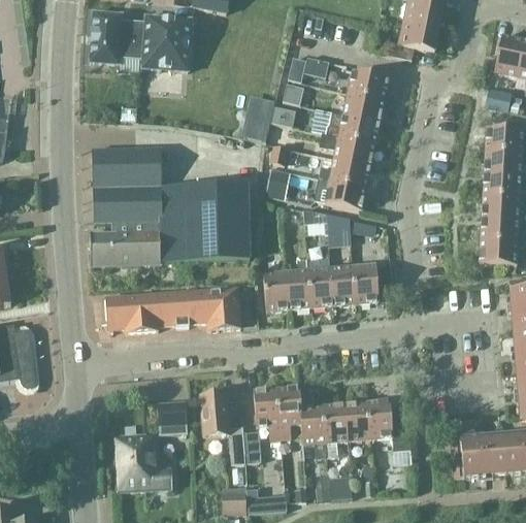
[(433,5),(433,0),(408,0),(404,22),(440,30),(445,7),(433,5)]
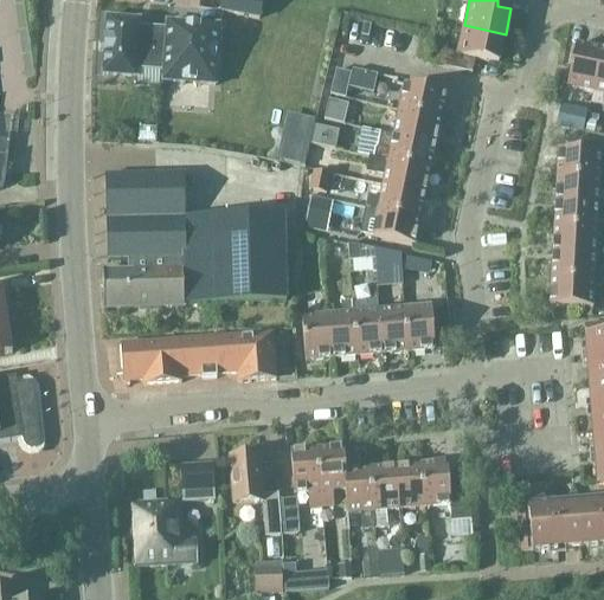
[(108,13),(103,71),(136,73),(136,81),(165,83),(165,77),(165,68),(168,24),(141,23),(141,15),(108,13)]
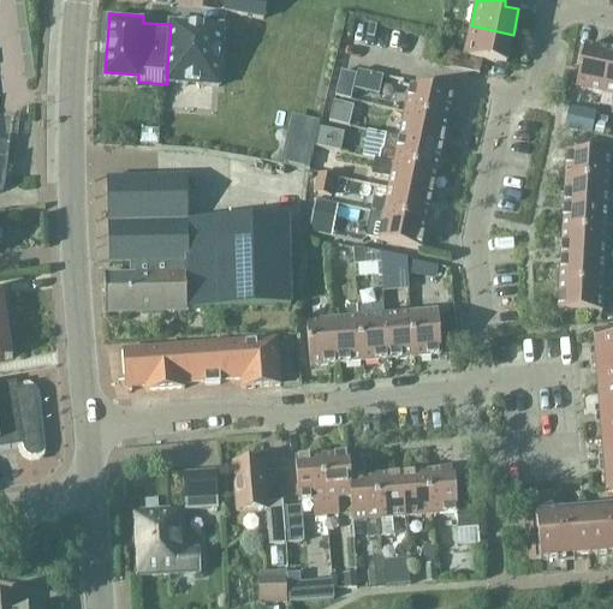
[(167,69),(167,78),(219,81),(222,21),(171,17),(171,24),(167,69)]
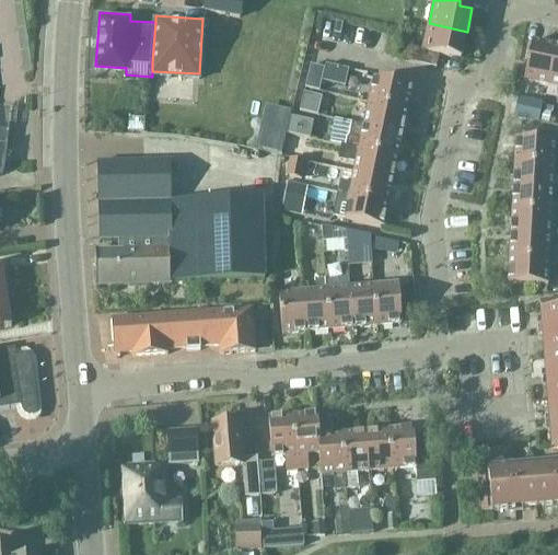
[(462,55),(467,32),(429,23),(423,46),(415,44),(411,58),(438,64),(440,50),(462,55)]
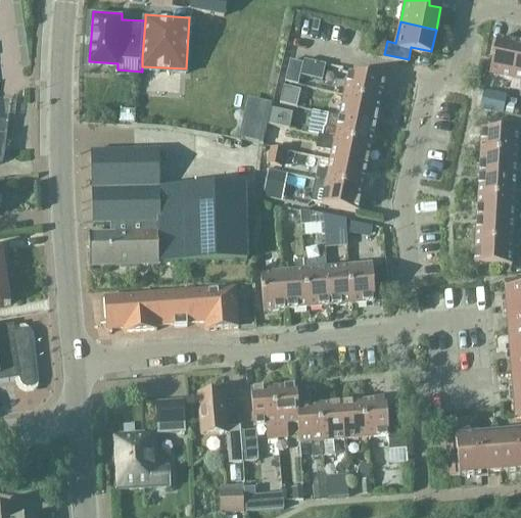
[(513,77),(520,40),(498,35),(490,72),(513,77)]
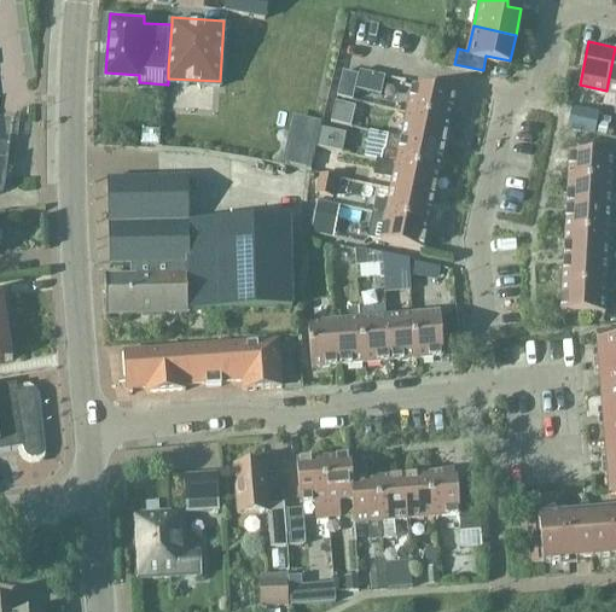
[(360,70),(344,66),(338,93),(354,97),(360,70)]
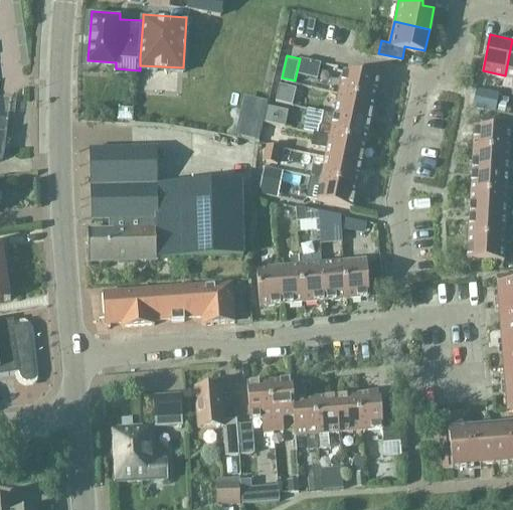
[(342,70),(338,92),(373,99),(377,77),(342,70)]
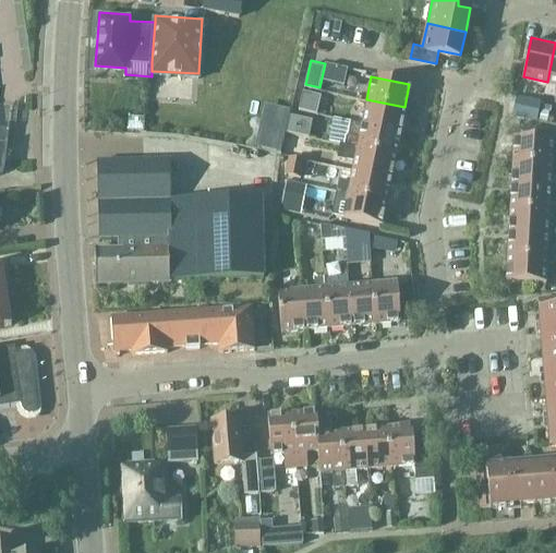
[(322,93),(303,88),(299,107),(317,111),(322,93)]
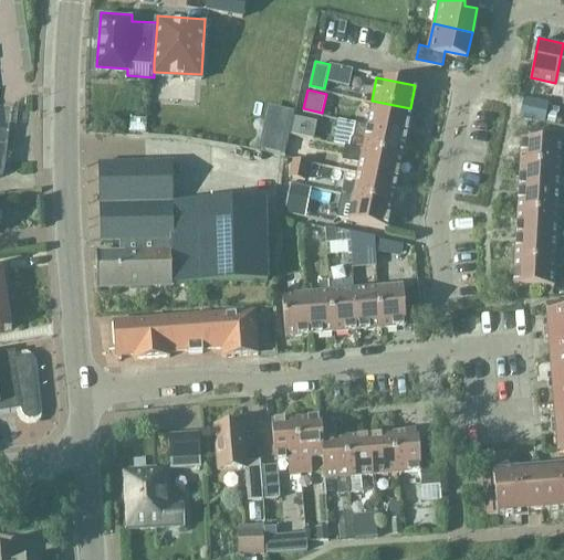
[(525,97),(521,114),(547,119),(551,103),(525,97)]
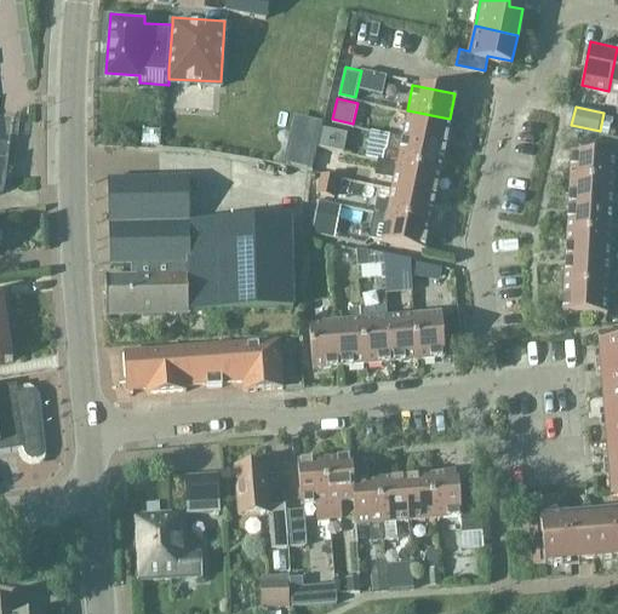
[(444,145),(450,119),(407,110),(402,135),(402,137),(444,145)]
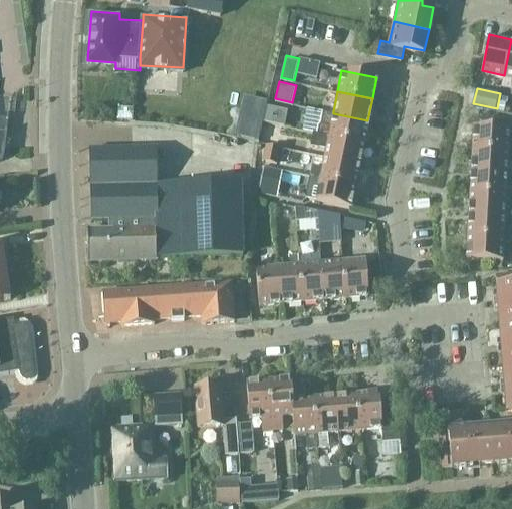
[(288,107),(268,103),(264,119),(285,124),(288,107)]
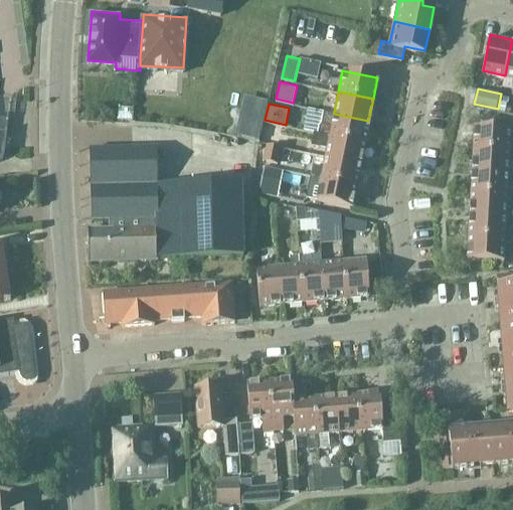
[(364,142),(368,121),(334,114),(334,112),(325,110),(322,122),(320,124),(318,130),(315,130),(314,132),(364,142)]
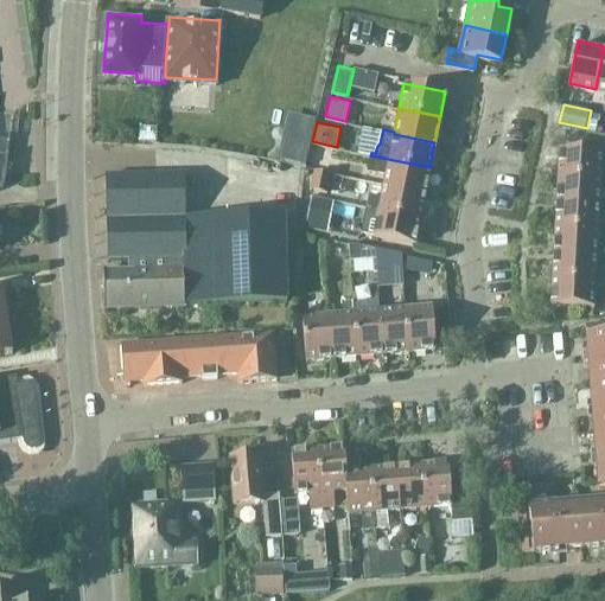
[(604,139),(594,136),(593,146),(604,148),(604,139)]
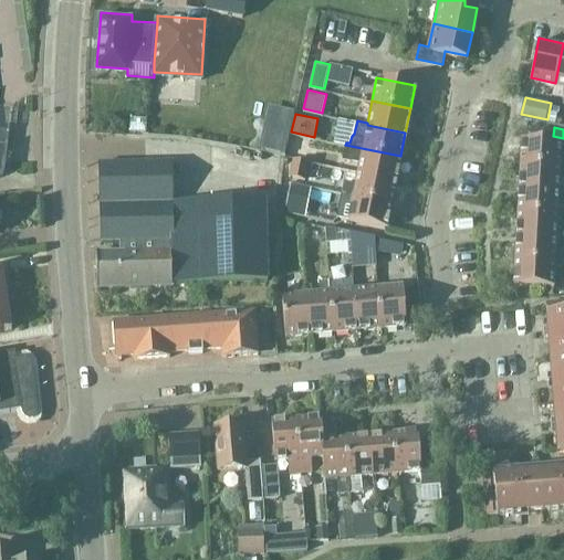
[(307,136),(292,133),(289,146),(304,148),(307,136)]
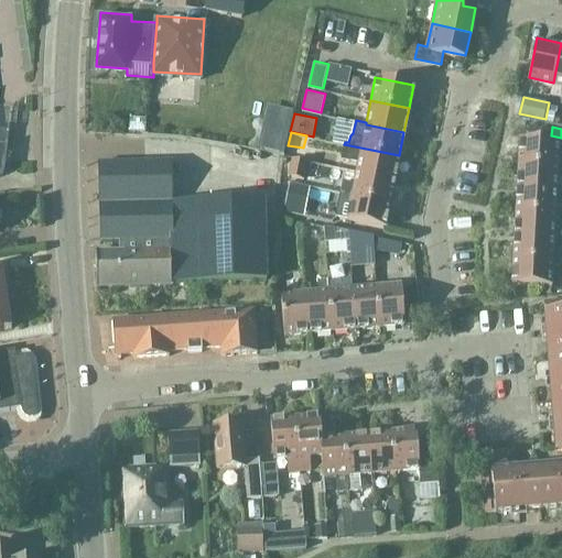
[(518,138),(517,162),(558,164),(559,140),(518,138)]
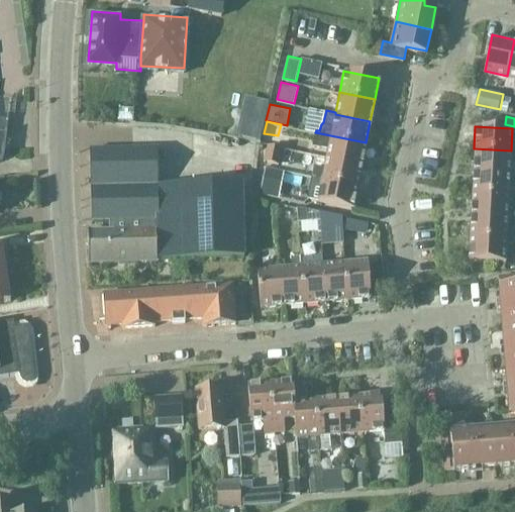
[(361,165),(366,142),(315,132),(313,144),(319,145),(322,145),(328,146),(326,158),(361,165)]
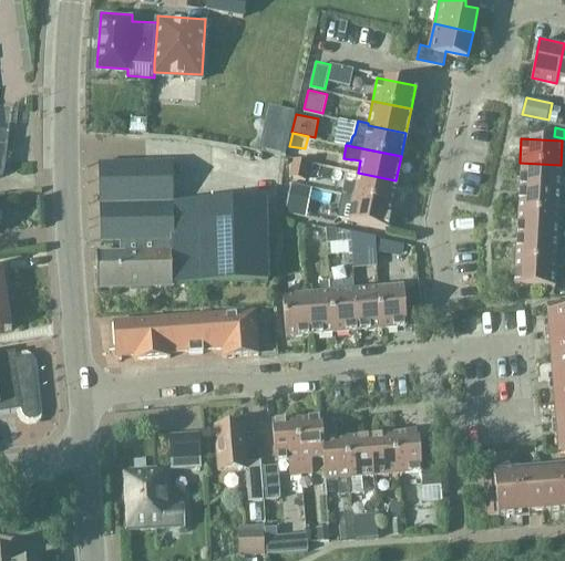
[(310,159),(294,156),(290,174),(307,178),(310,159)]
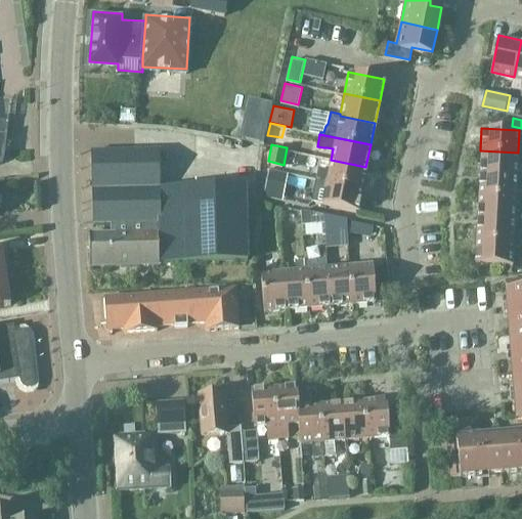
[(248,181),(160,184),(160,146),(92,148),(93,220),(113,220),(113,231),(90,231),(90,263),(175,261),(175,259),(250,258),(248,181)]
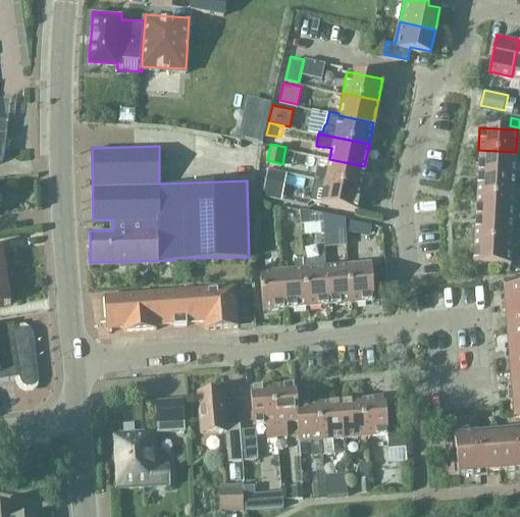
[(515,174),(516,152),(478,150),(477,172),(515,174)]
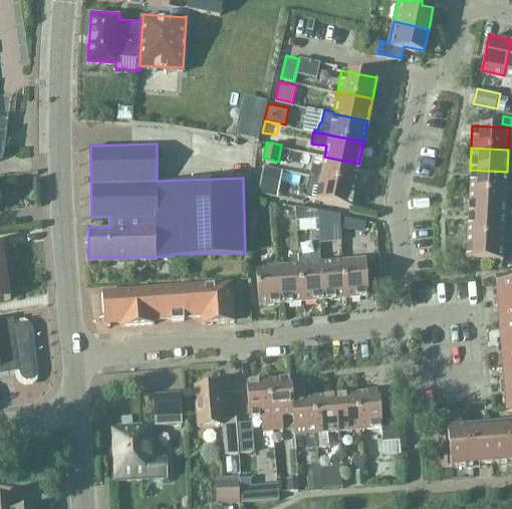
[(354,185),(358,164),(324,157),(319,178),(354,185)]
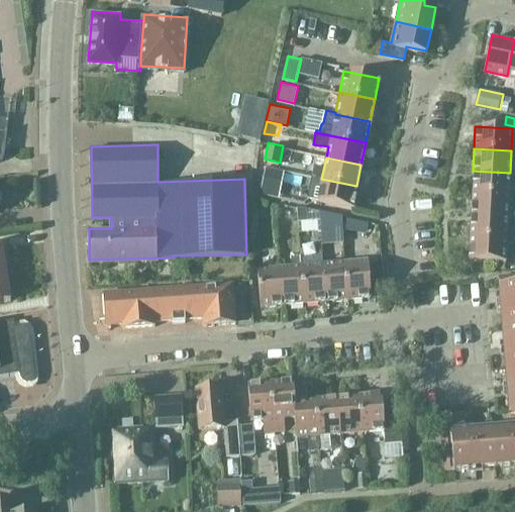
[(281,169),(267,166),(262,191),(276,194),(281,169)]
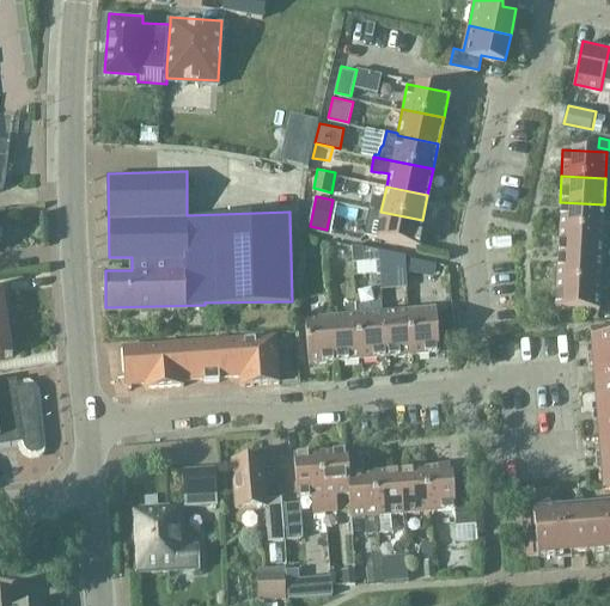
[(603,231),(604,204),(560,202),(559,228),(603,231)]
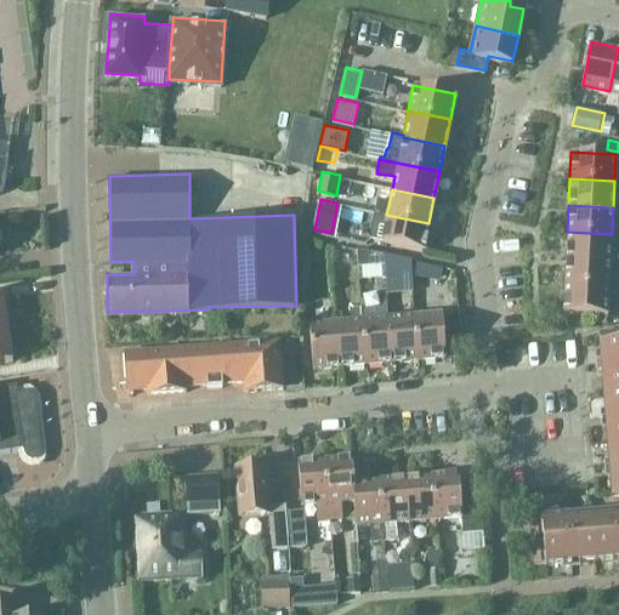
[(422,250),(429,223),(386,215),(381,240),(422,250)]
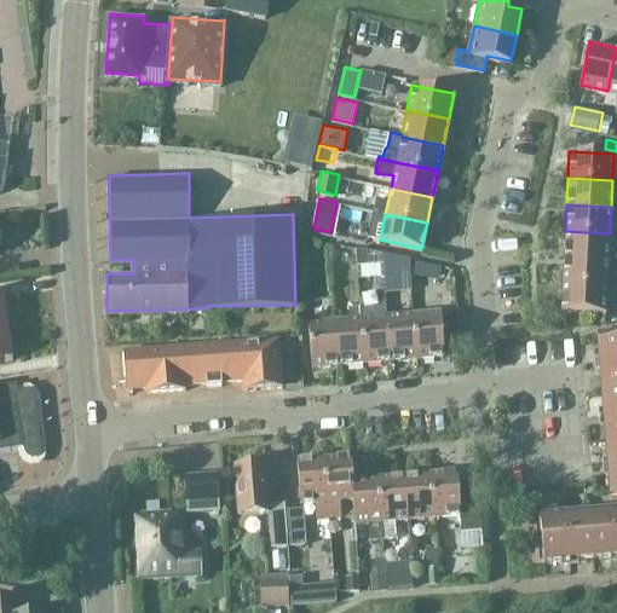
[(609,260),(610,233),(565,231),(564,258),(609,260)]
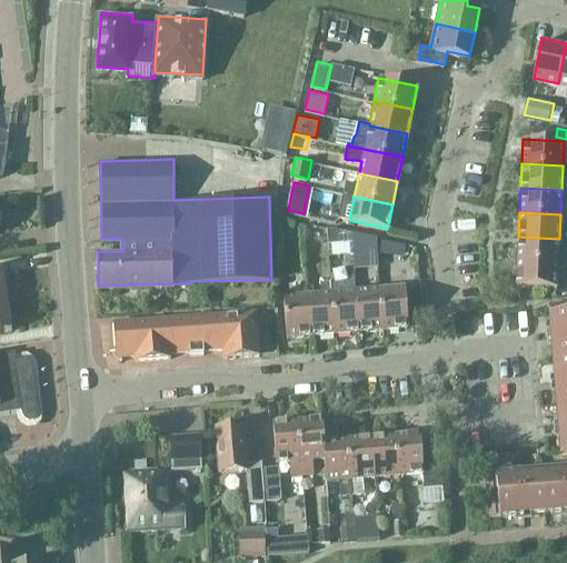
[(338,228),(327,224),(328,241),(339,240),(338,228)]
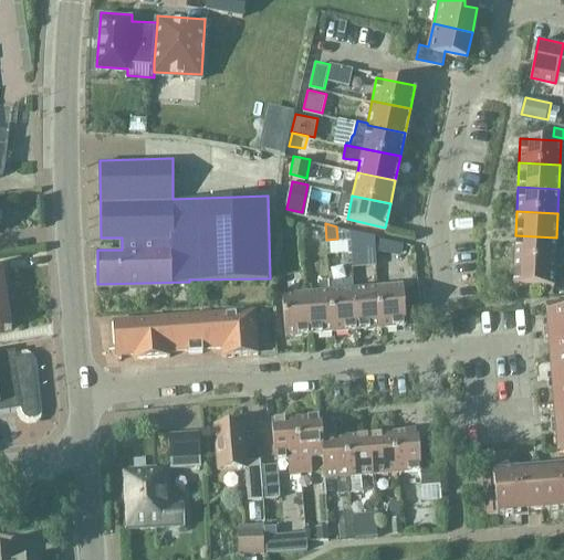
[(374,233),(350,229),(351,249),(352,265),(376,263),(374,233)]
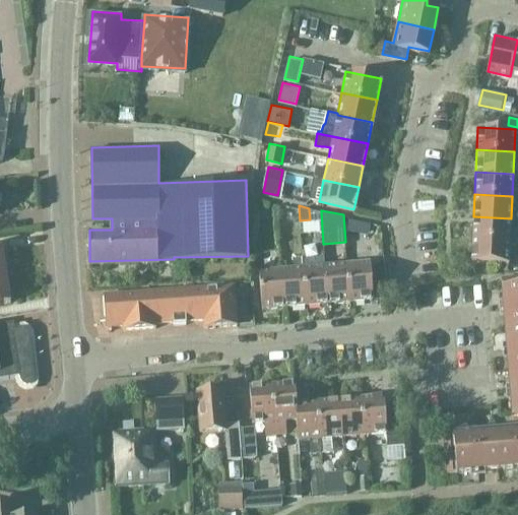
[(510,241),(511,218),(473,216),(471,239),(510,241)]
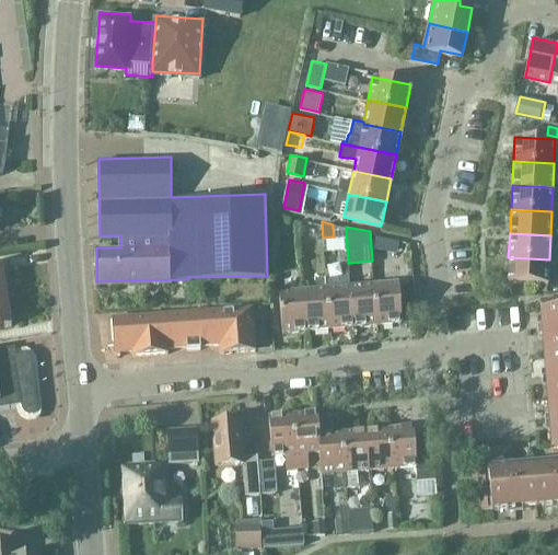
[(387,236),(373,236),(373,247),(387,247),(387,236)]
